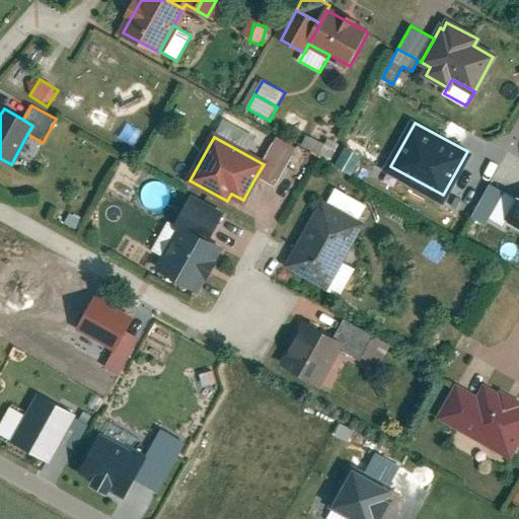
[(264,164),(255,177),(276,189),(298,149),(277,137),(262,163),(264,164)]
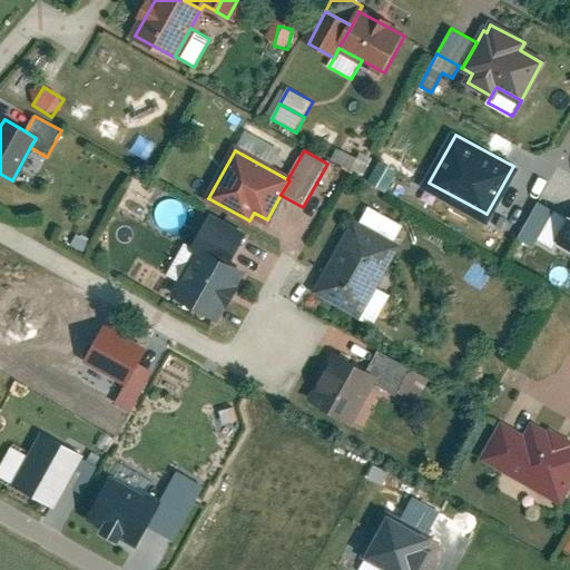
[(335,151),(331,164),(363,176),(369,160),(357,157),(356,159),(335,151)]
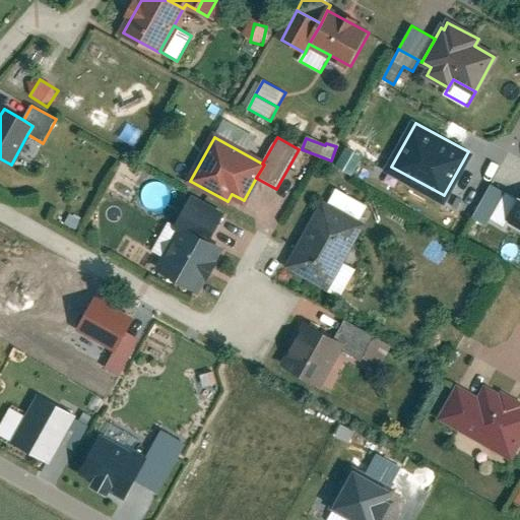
[(492,219),(506,193),(491,185),(472,218),(486,226),(492,219)]
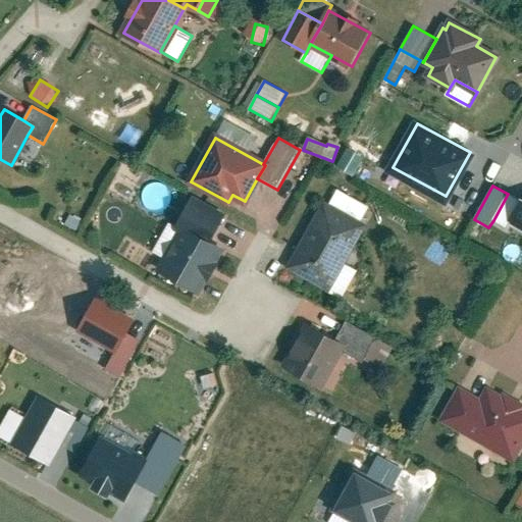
[(328,207),(360,225),(370,209),(337,191),(328,207)]
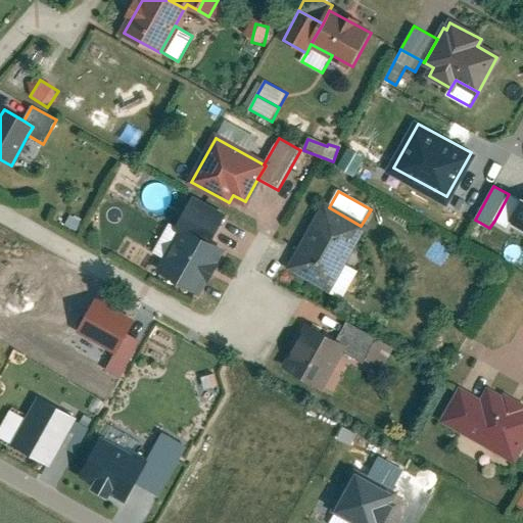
[(512,224),(522,203),(522,201),(509,194),(494,221),(509,229),(512,224)]
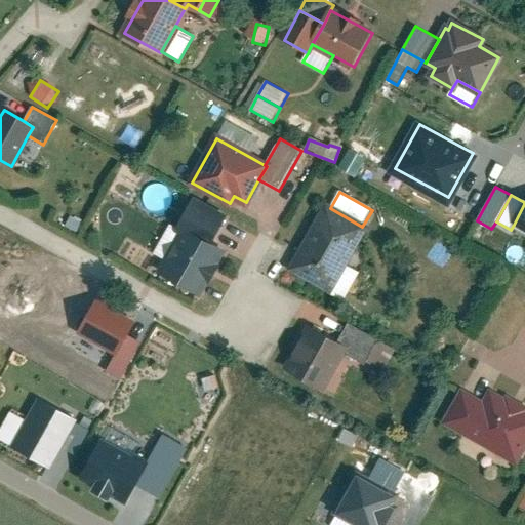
[(186,229),(212,244),(226,219),(192,201),(176,229),(184,233),(186,229)]
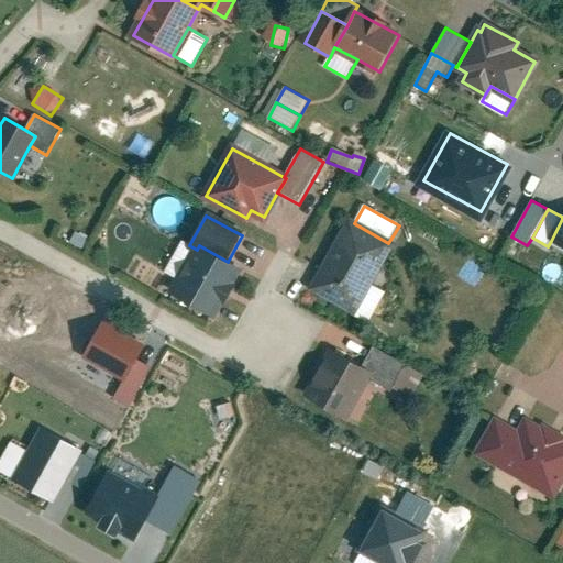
[(562,219),(551,241),(562,247),(562,219)]
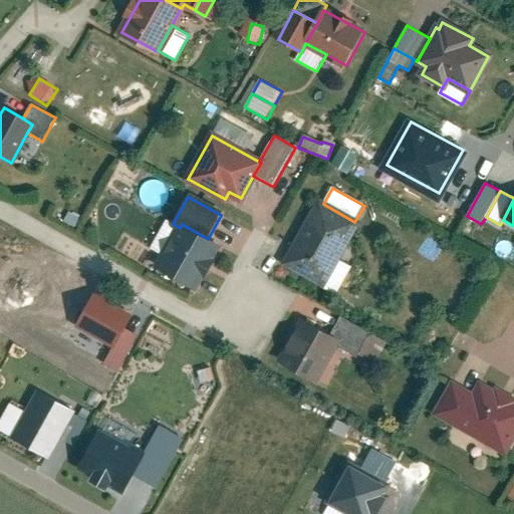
[(320,203),(286,263),(323,284),(357,224),(354,222),(323,204),(320,203)]
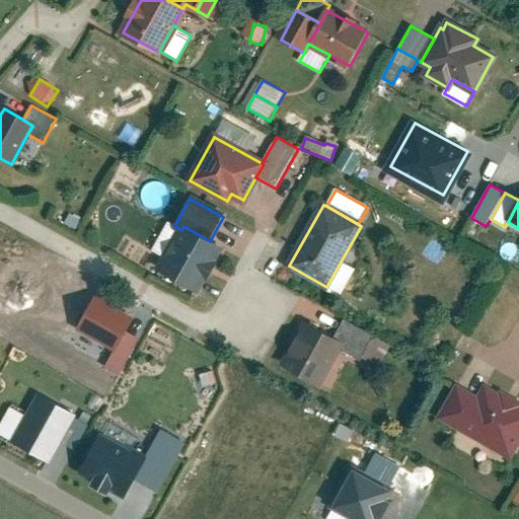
[(210,241),(183,226),(181,230),(159,270),(195,290),(219,246),(210,241)]
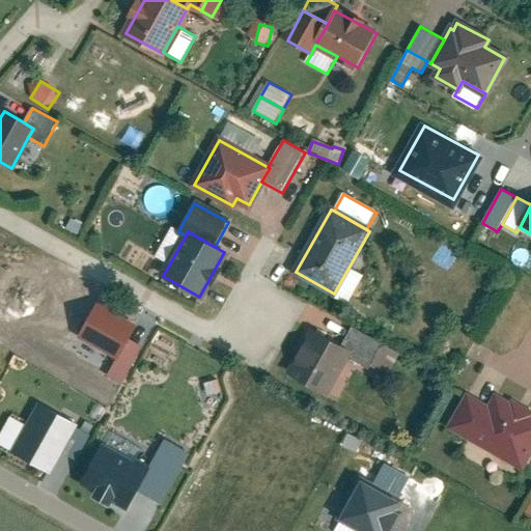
[(118,360),(138,325),(99,303),(79,337),(118,360)]
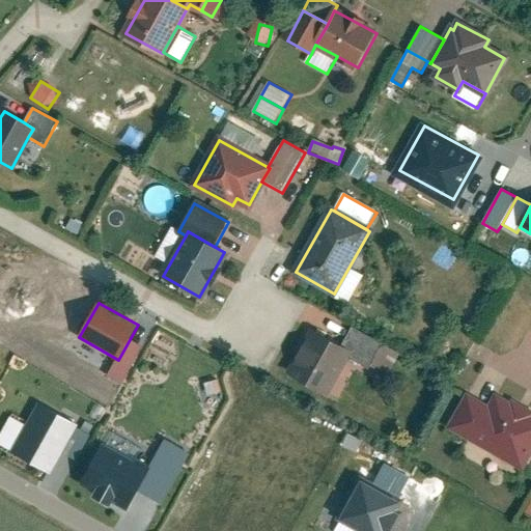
[(353,327),(341,346),(350,352),(347,356),(369,368),(383,344),(353,327)]
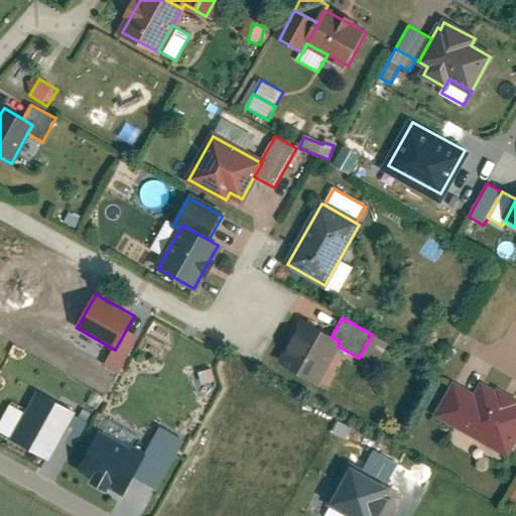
[(304,321),(282,362),(317,382),(338,346),(340,342),(332,337),(304,321)]
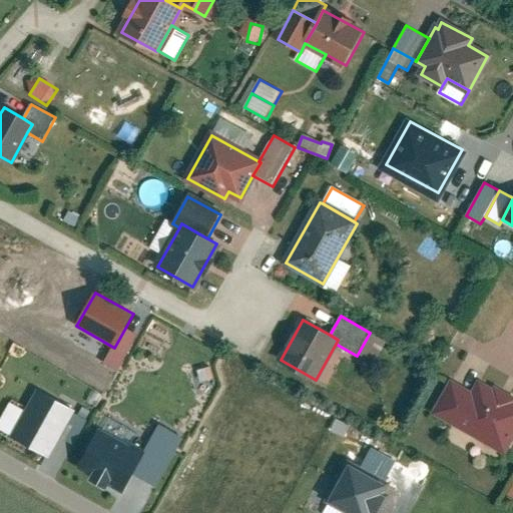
[(451,383),(434,413),(505,452),(512,437),(512,402),(479,383),(473,395),(451,383)]
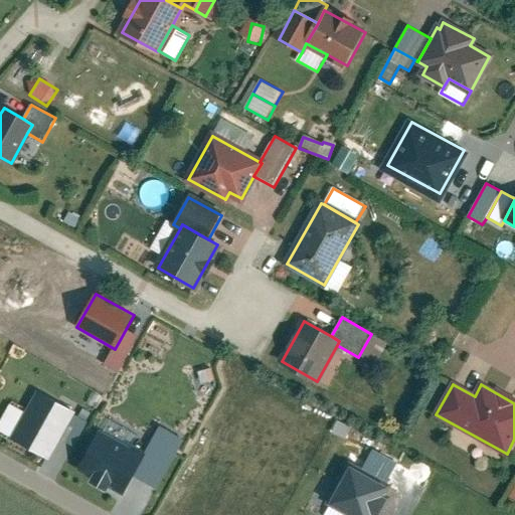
[(12,437),(51,458),(60,440),(74,414),(76,410),(37,390),(26,411),(12,437)]
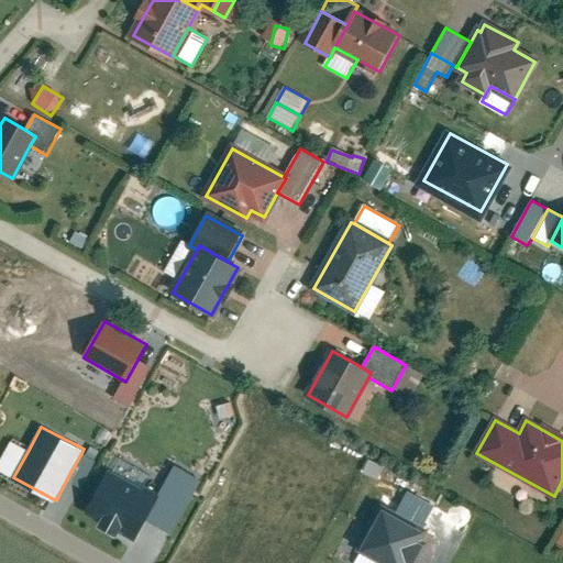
[(0,459),(0,470),(13,477),(29,450),(10,440),(0,459)]
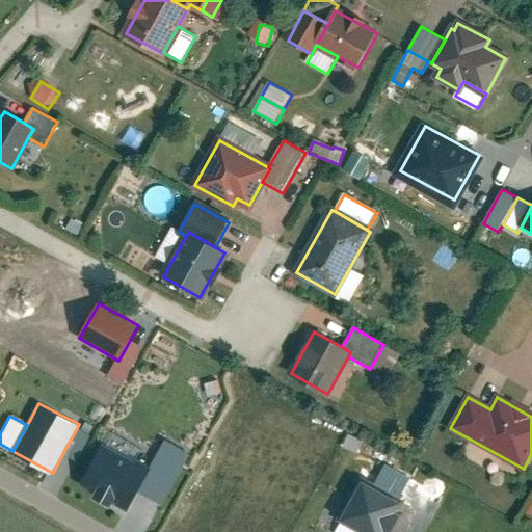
[(77,428),(62,454),(77,461),(90,435),(77,428)]
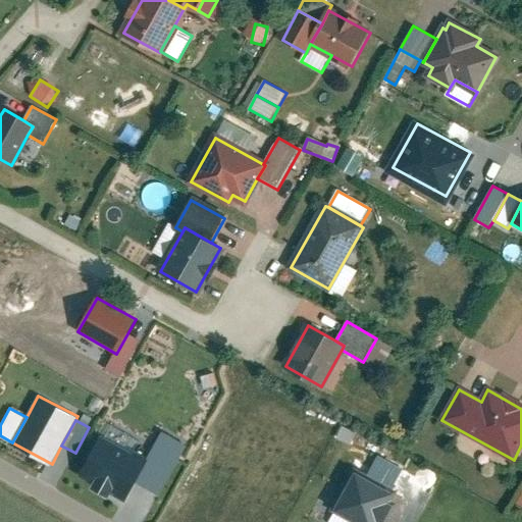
[(147,461),(136,481),(158,494),(186,444),(163,431),(147,461)]
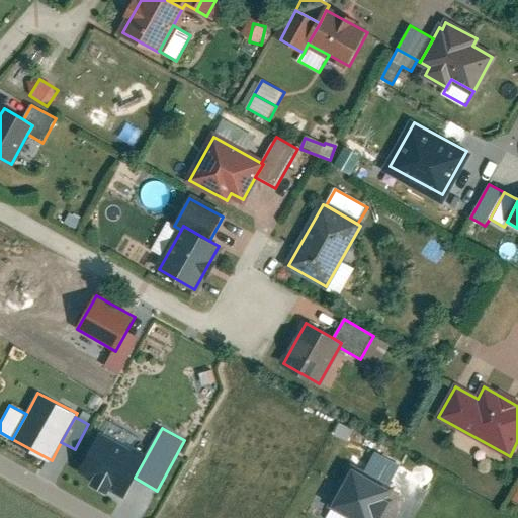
[(146,457),(98,431),(76,470),(123,497),(135,478),(146,457)]
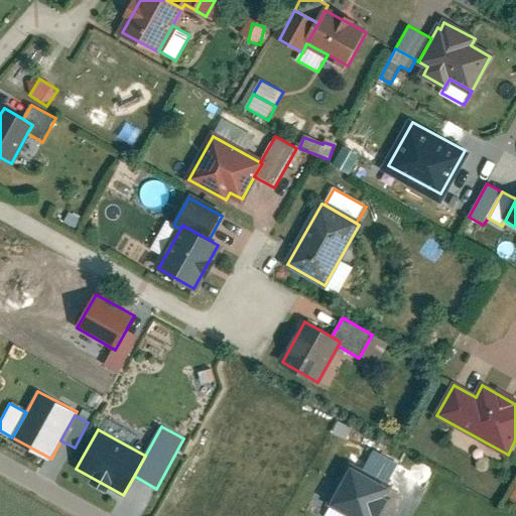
[(372,449),(361,471),(386,484),(397,463),(372,449)]
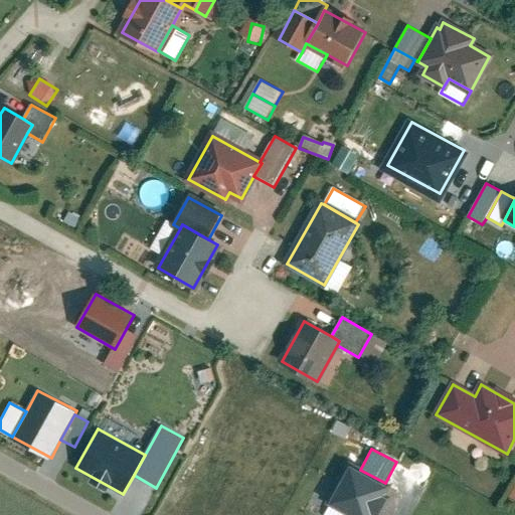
[(360,470),(348,463),(326,503),(347,514),(372,514),(388,485),(385,483),(360,470)]
